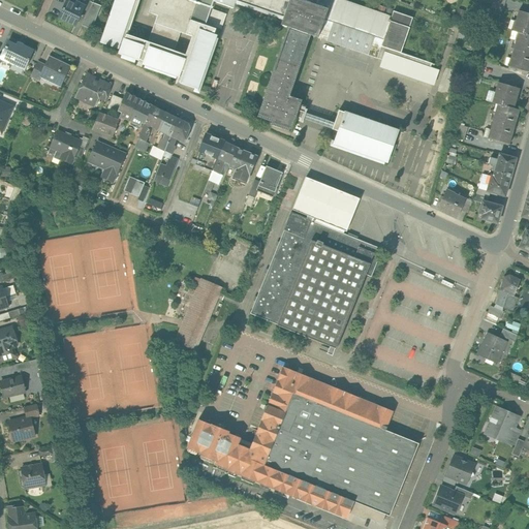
[(85,6),(71,0),(67,0),(59,19),(75,26),(79,21),(80,21),(82,16),(81,14),(84,9),(85,6)]
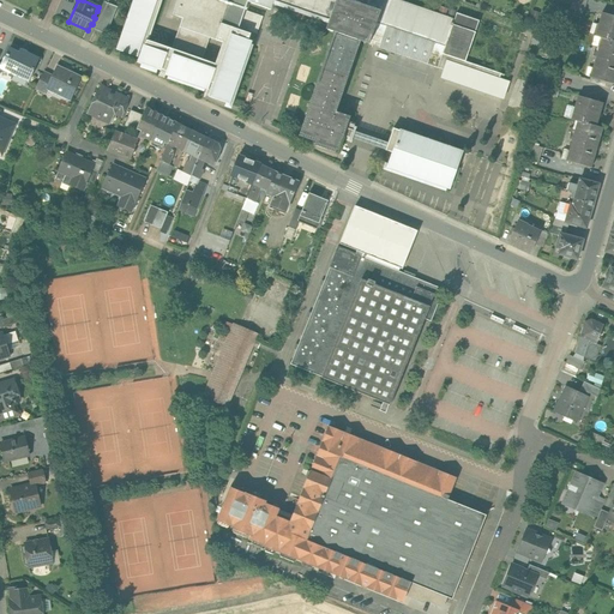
[(134,0),(118,50),(137,56),(139,50),(143,52),(139,64),(161,71),(161,70),(168,48),(149,41),(162,0),(134,0)]
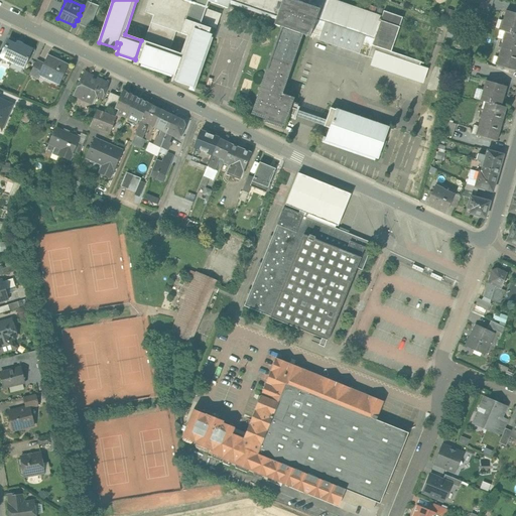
[(148,0),(145,12),(153,15),(151,23),(181,33),(186,19),(201,24),(206,8),(208,8),(208,7),(207,7),(209,2),(228,8),(229,3),(275,19),(274,24),(281,27),(251,114),(265,119),(264,122),(283,129),(289,114),(291,107),(294,98),(282,94),(302,34),(310,37),(373,58),(371,65),(423,83),(427,70),(419,67),(420,62),(423,63),(423,62),(391,51),(399,27),(402,17),(383,11),(381,16),(334,0),(148,0)]
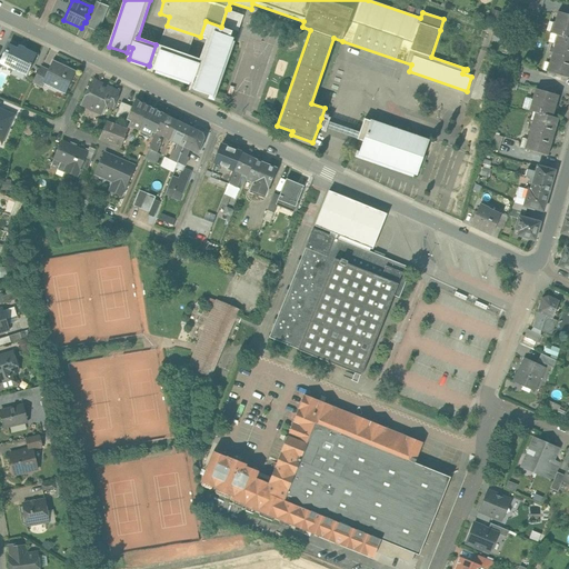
[(529,0),(528,9),(540,12),(542,0),(529,0)]
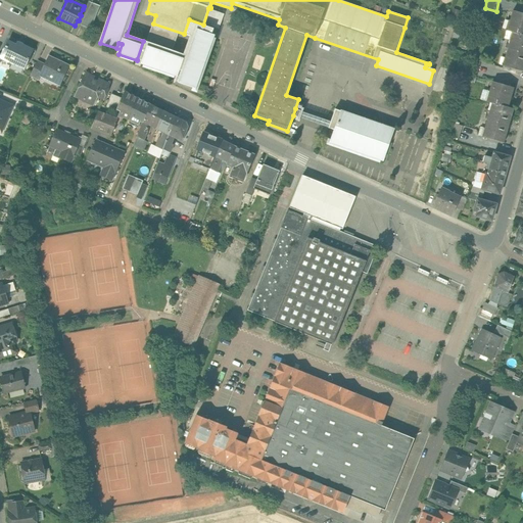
[(91,3),(81,25),(91,29),(100,6),(91,3)]
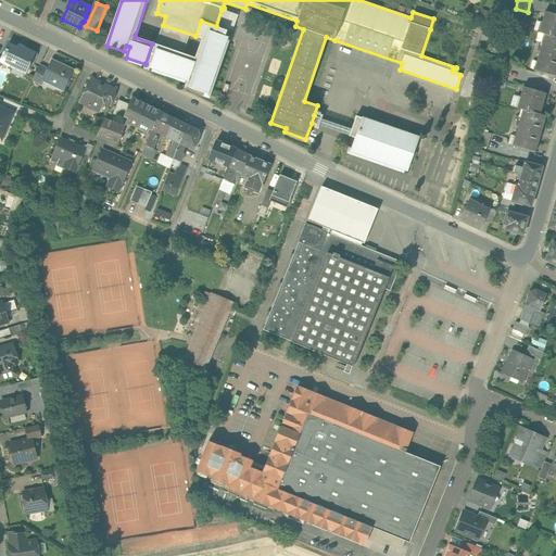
[(544,35),(555,37),(555,14),(544,12),(539,33),(544,35)]
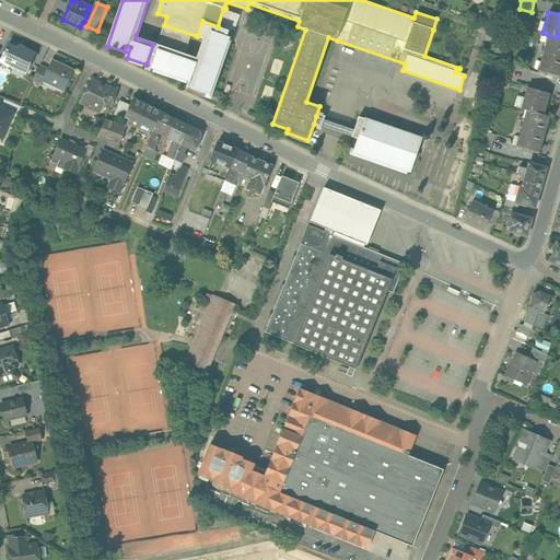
[(218,26),(202,21),(197,36),(203,38),(196,58),(153,44),(147,63),(152,66),(151,68),(189,81),(191,76),(196,77),(191,89),(209,94),(229,37),(226,37),(229,31),(218,27),(218,26)]
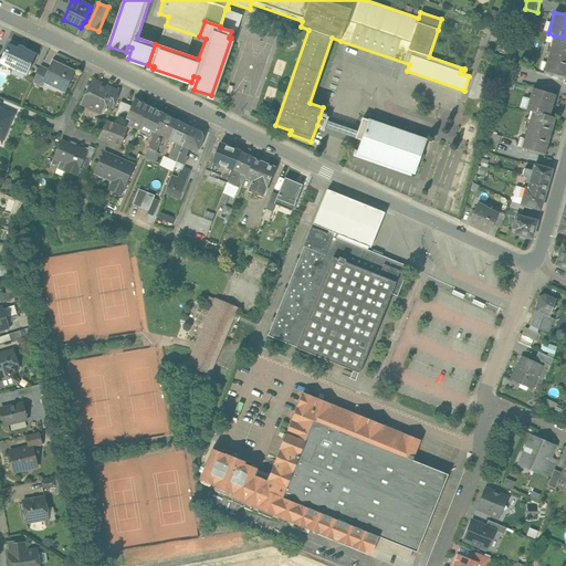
[(565,38),(554,35),(544,72),(565,77),(565,38)]
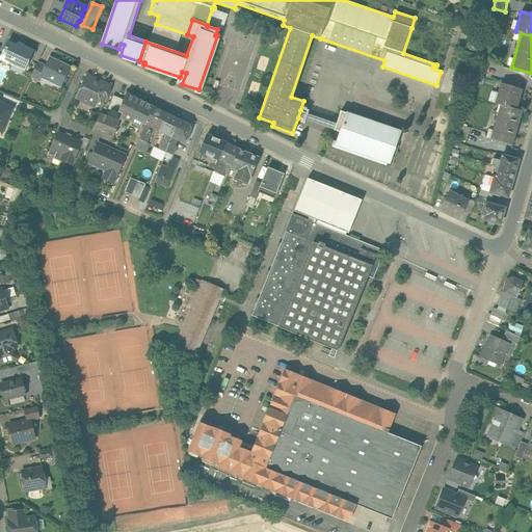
[(33,51),(18,44),(17,46),(8,42),(0,57),(0,58),(9,63),(10,60),(26,68),(33,51)]
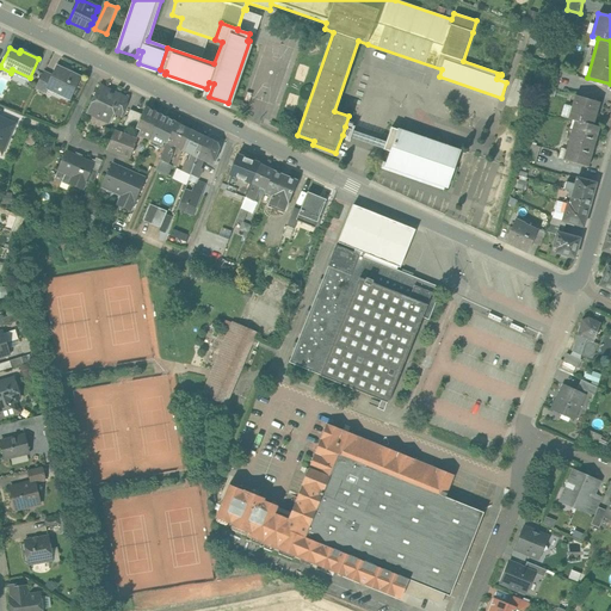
[(81,76),(57,66),(53,75),(48,85),(47,90),(71,100),(81,76)]
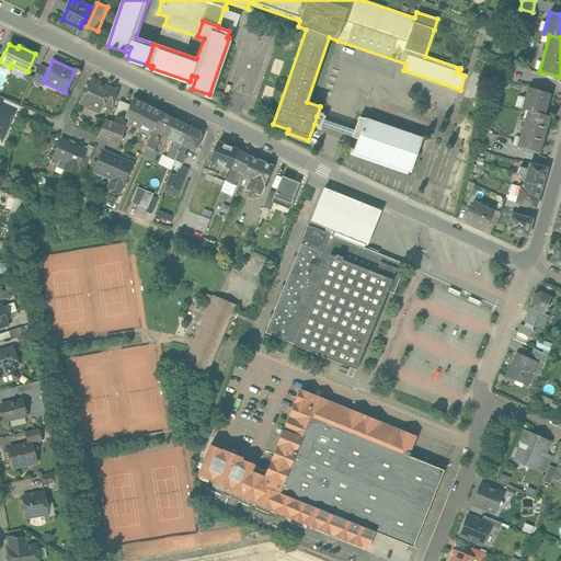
[(516,64),(504,60),(499,79),(511,82),(516,64)]
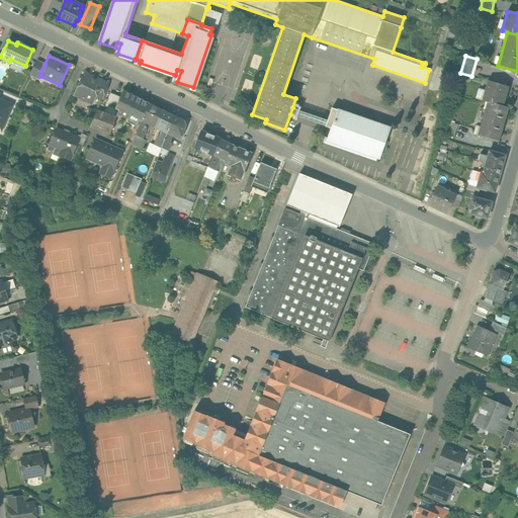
[(36,60),(29,76),(37,79),(39,76),(40,72),(45,64),(36,60)]
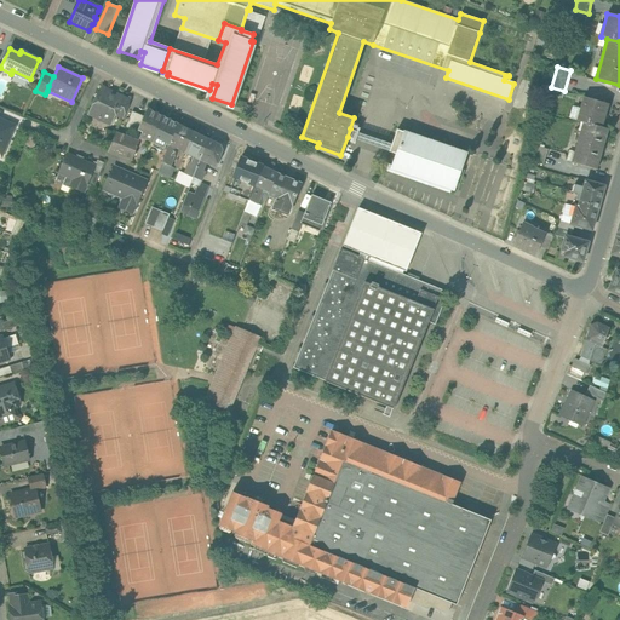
[(110,93),(102,90),(90,114),(91,114),(91,113),(110,122),(109,124),(110,124),(115,114),(124,97),(116,95),(114,97),(110,96),(110,93)]
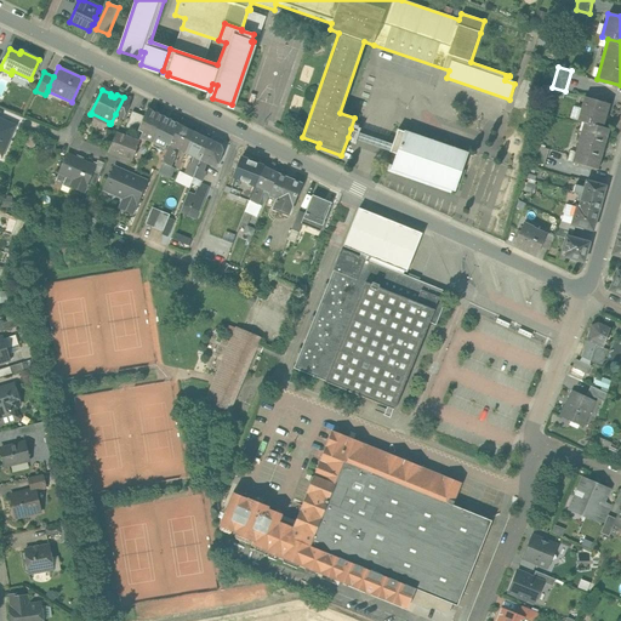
[(124,97),(115,114),(123,118),(130,101),(124,97)]
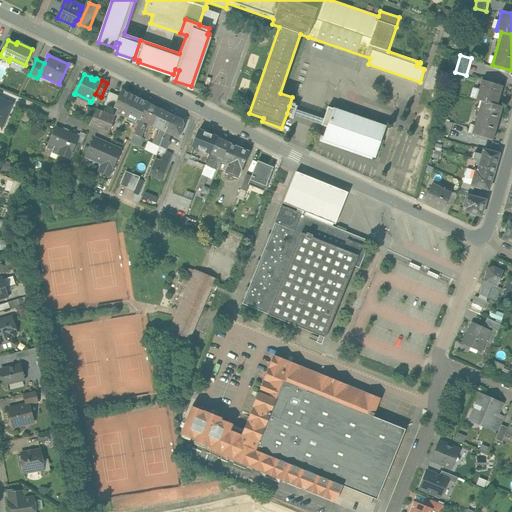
[(481,101),(497,105),(502,86),(503,86),(482,80),(476,100),(481,101)]
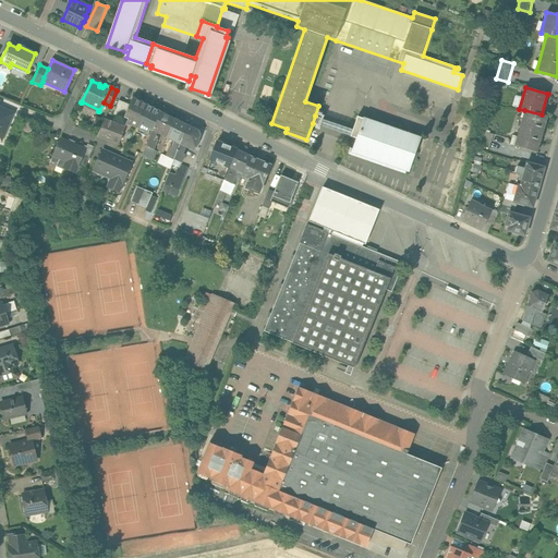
[(147,105),(132,98),(129,105),(128,108),(129,108),(124,117),(125,118),(129,119),(126,122),(137,128),(147,105)]
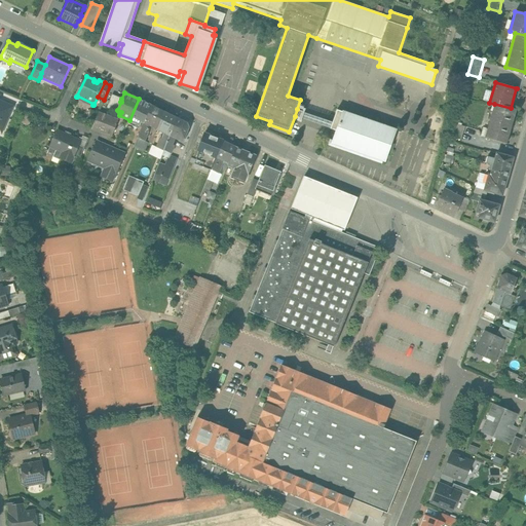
[(121,99),(112,95),(106,108),(117,112),(118,111),(117,110),(121,102),(120,102),(121,99)]
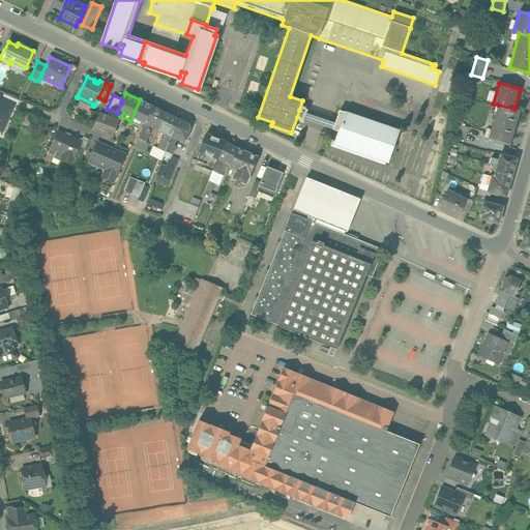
[(152,106),(140,99),(130,121),(141,126),(142,123),(144,124),(152,106)]
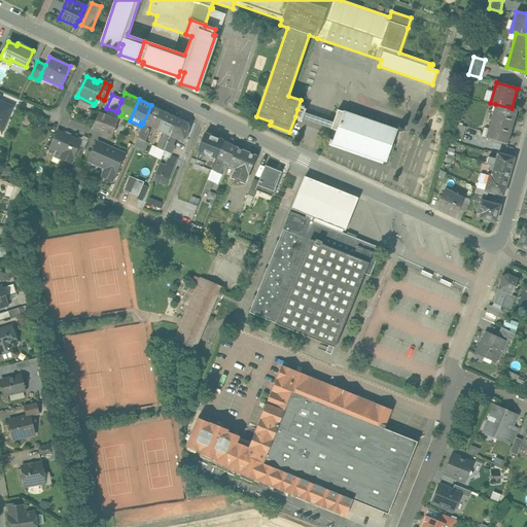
[(0,101),(0,133),(1,133),(12,107),(0,101)]
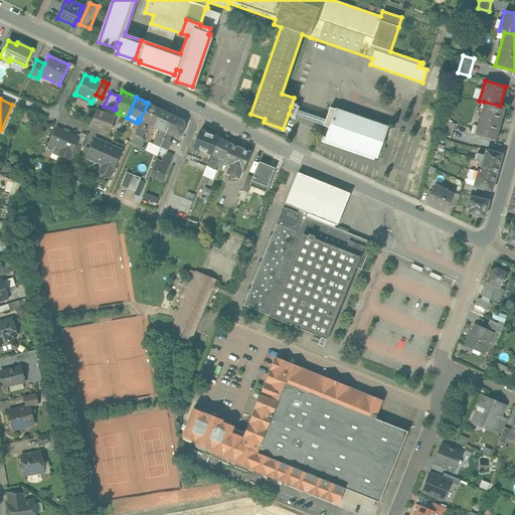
[(500,106),(484,102),(475,135),(496,141),(496,140),(505,108),(506,108),(506,107),(500,106)]
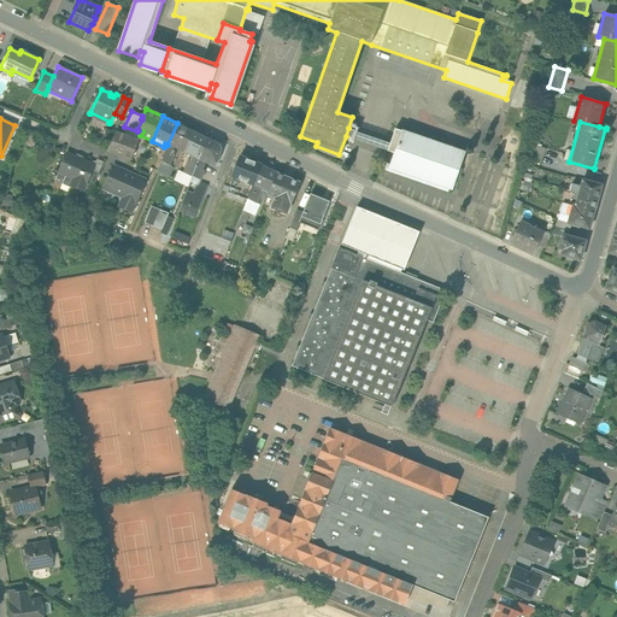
[(193,131),(177,123),(168,145),(165,153),(162,162),(170,165),(174,156),(172,154),(175,147),(184,152),(193,131)]
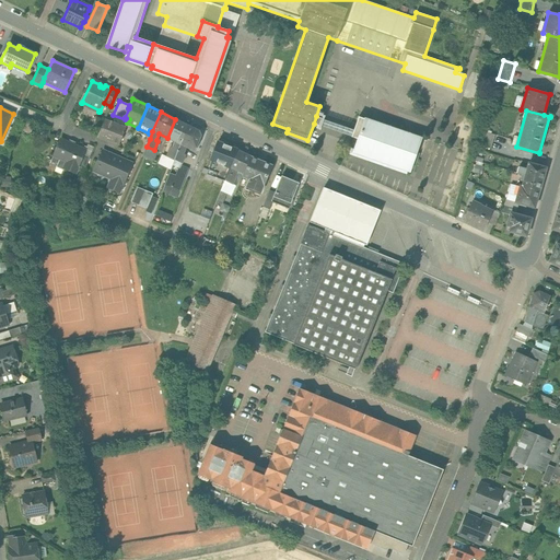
[(421,139),(359,117),(354,130),(322,119),(322,118),(316,116),(314,124),(319,126),(352,137),(351,137),(358,139),(353,152),(410,172),(421,139)]
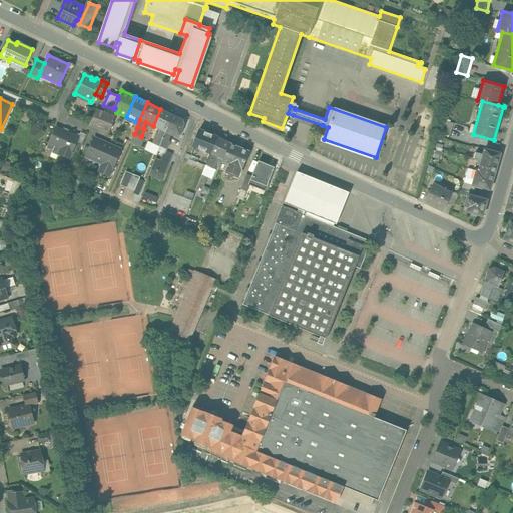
[(172,115),(160,109),(153,126),(160,130),(158,136),(156,135),(153,143),(160,146),(172,115)]
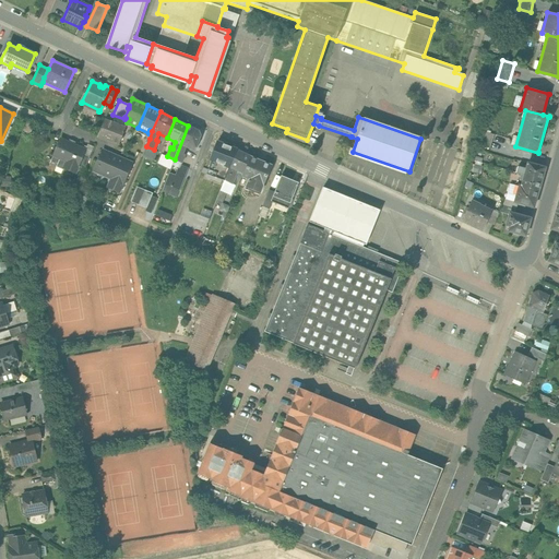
[(126,128),(105,120),(98,137),(119,144),(126,128)]
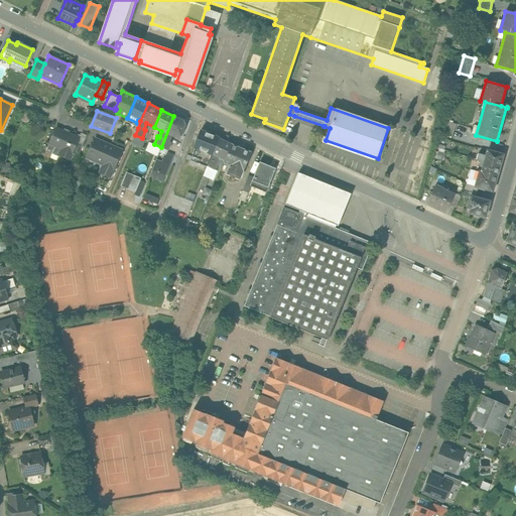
[(183,121),(173,116),(161,147),(168,151),(171,142),(169,142),(171,136),(179,140),(185,125),(183,121)]
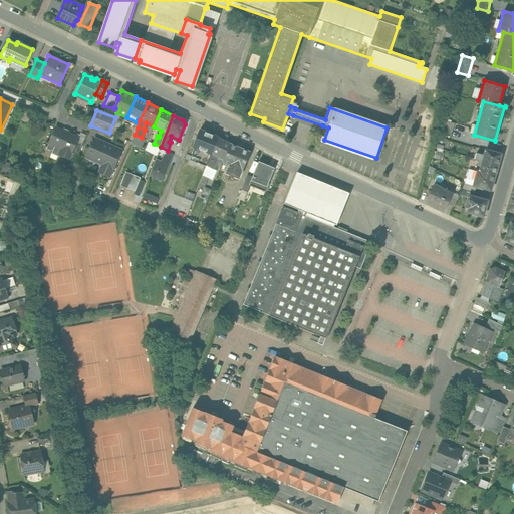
[(454,123),(443,120),(439,133),(451,136),(454,123)]
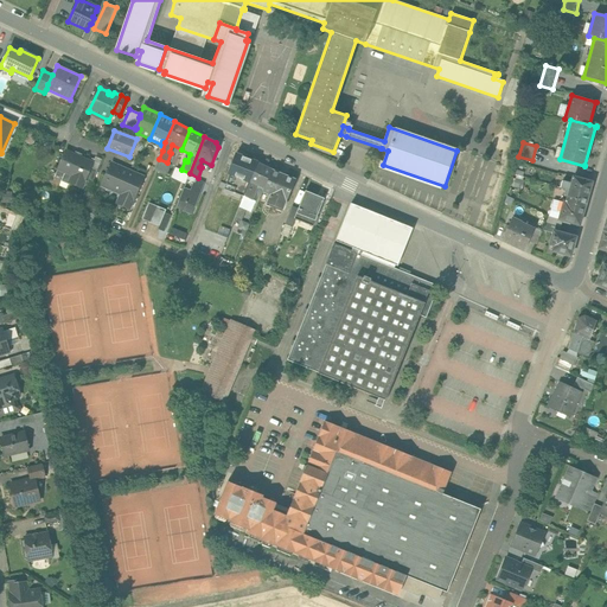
[(93,164),(65,152),(58,168),(72,174),(69,183),(82,187),(85,180),(90,167),(93,164)]
